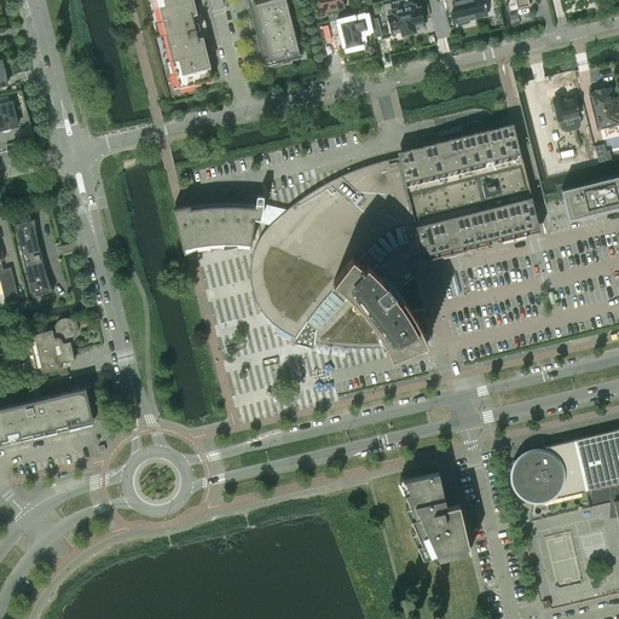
[(156,0),(179,88),(212,80),(201,33),(204,34),(206,34),(204,33),(204,30),(204,27),(203,21),(201,18),(200,16),(201,15),(200,15),(196,18),(191,0),(156,0)]
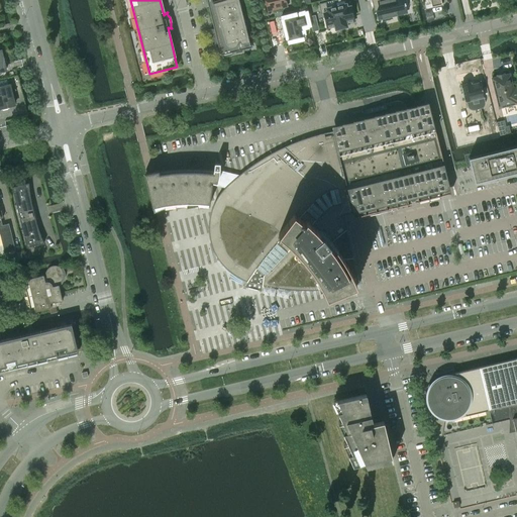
[(238,0),(206,0),(215,34),(213,35),(218,50),(219,52),(219,53),(220,54),(221,55),(222,55),(223,56),(224,56),(225,56),(226,56),(227,56),(228,56),(229,56),(229,55),(230,55),(231,54),(232,54),(232,53),(233,52),(234,53),(250,48),(238,0)]
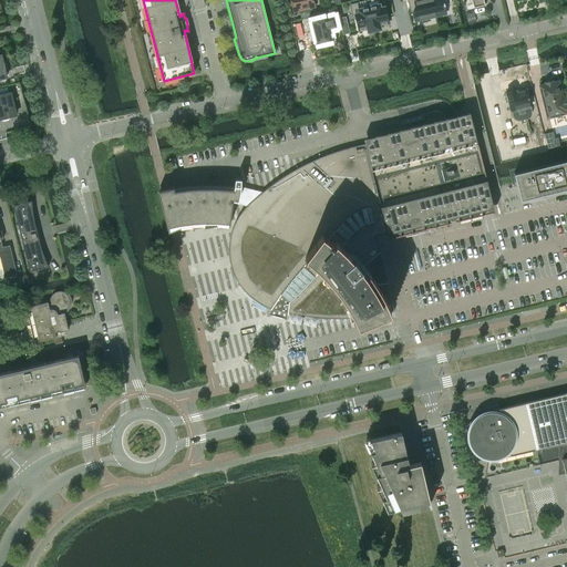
[(290,0),(294,12),(315,7),(312,0),(290,0)]
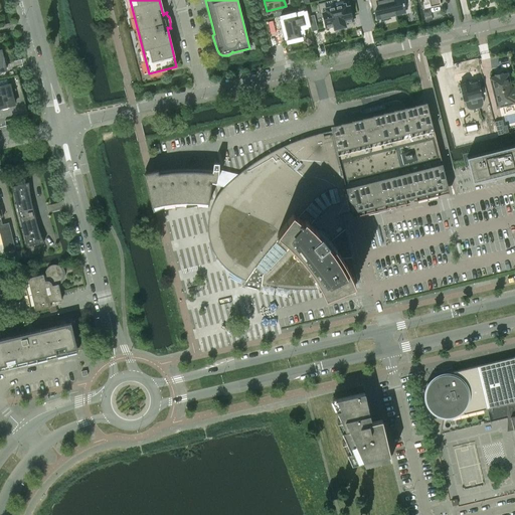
[(320,3),(317,4),(320,14),(322,13),(326,28),(333,26),(334,29),(340,28),(335,6),(334,6),(333,0),(325,2),(320,3)]
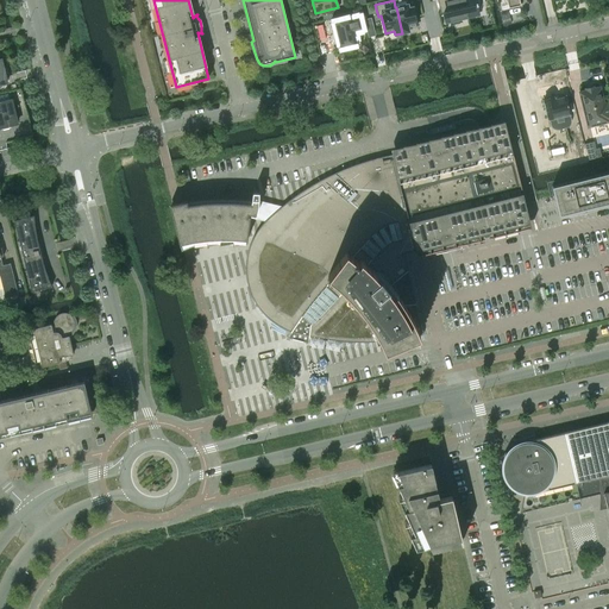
[(406,0),(393,0),(394,0),(395,7),(396,7),(402,33),(409,31),(408,27),(418,25),(413,7),(408,8),(406,0)]
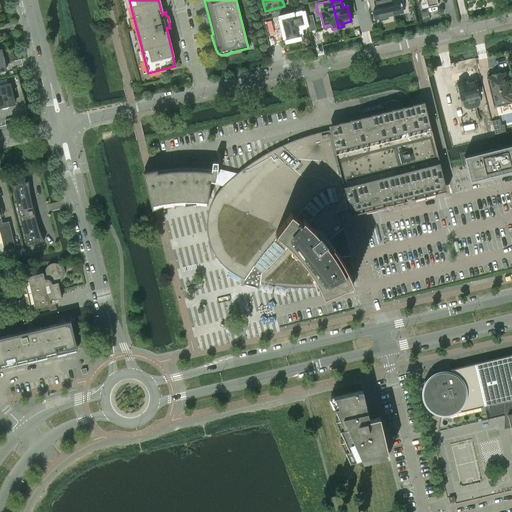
[(367,0),(370,11),(373,11),(375,19),(402,13),(401,9),(401,7),(399,0),(392,0),(391,0),(367,0)]
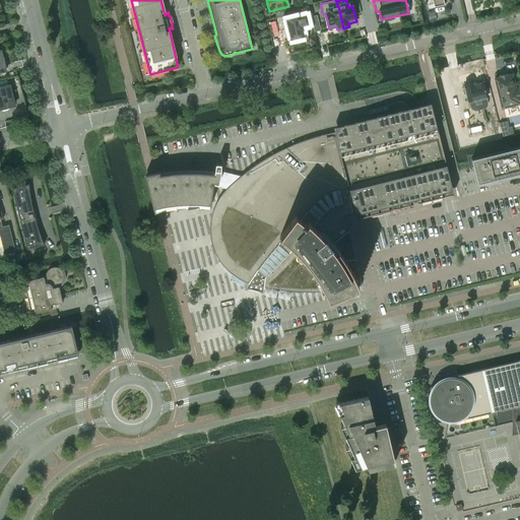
[(306,14),(285,19),(290,40),(304,36),(302,26),(309,25),(306,14)]
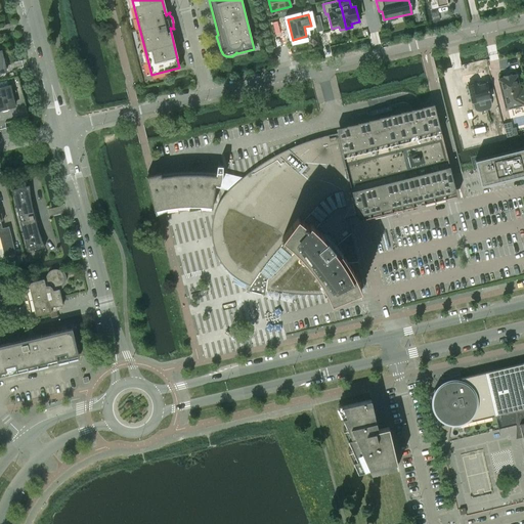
[(348,50),(346,38),(341,39),(340,34),(329,36),(330,40),(334,39),(337,52),(348,50)]
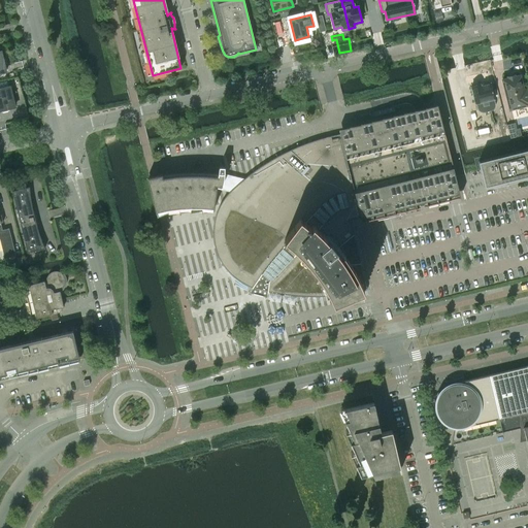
[(527,102),(527,99),(525,89),(523,89),(520,75),(515,76),(514,75),(513,75),(514,77),(509,78),(508,76),(507,76),(507,78),(502,79),(509,109),(527,105),(527,103),(527,102)]
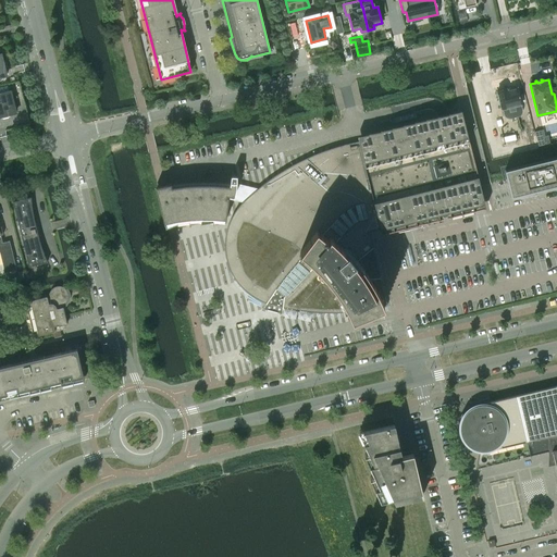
[(498,90),(497,91),(499,99),(497,101),(498,104),(500,106),(502,110),(503,109),(504,113),(505,116),(507,118),(509,119),(511,119),(517,116),(519,115),(521,114),(522,112),(521,109),(520,104),(521,104),(517,88),(507,90),(506,88),(505,89),(503,87),(499,88),(498,90)]
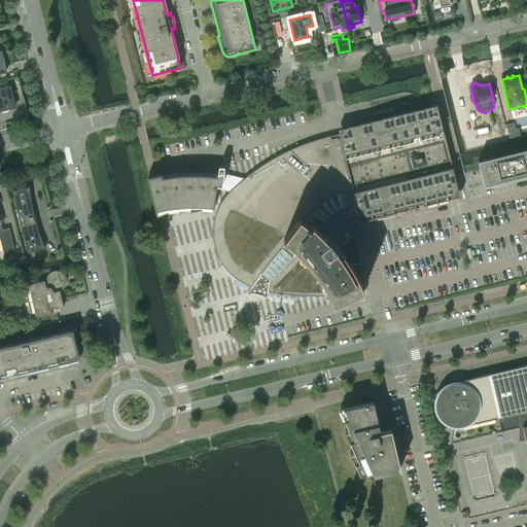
[(0,89),(0,110),(14,107),(12,98),(15,92),(10,89),(9,86),(0,89)]
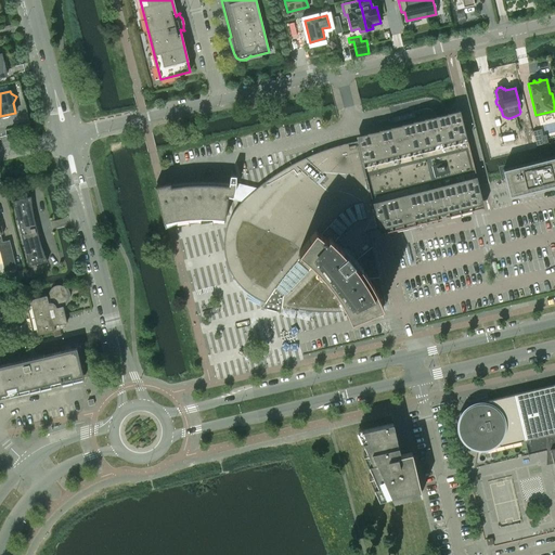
[(368,232),(379,229),(381,233),(474,209),(477,209),(483,207),(475,172),(460,111),(447,113),(447,114),(436,116),(424,119),(413,121),(413,123),(401,125),(390,127),(390,128),(378,130),(368,133),(356,136),(357,141),(350,142),(344,144),(336,146),(328,149),(323,151),(312,155),(309,156),(304,158),(299,160),(293,164),(289,166),(284,169),(279,172),(273,176),(266,181),(260,185),(255,190),(243,199),(241,203),(240,204),(237,207),(235,209),(233,213),(232,214),(231,217),(230,218),(229,221),(228,223),(227,226),(226,228),(226,230),(224,233),(224,236),(224,240),(223,242),(223,245),(223,247),(224,250),(224,254),(224,255),(226,257),(226,259),(227,262),(228,266),(229,268),(230,270),(230,272),(231,274),(233,276),(234,280),(236,282),(239,284),(242,287),(242,288),(245,291),(248,294),(252,296),(255,298),(258,299),(260,300),(262,301),(265,302),(266,302),(267,301),(281,306),(281,307),(288,308),(295,309),(298,310),(306,310),(311,311),(318,311),(323,312),(331,312),(335,312),(340,311),(347,311),(349,314),(350,319),(379,307),(385,305),(378,276),(376,276),(375,276),(373,278),(370,278),(365,267),(362,255),(371,247),(368,232)]
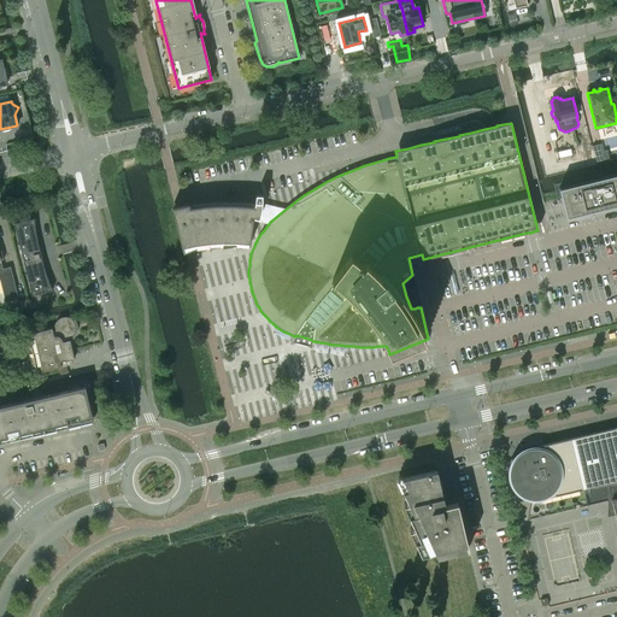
[(595,162),(610,158),(607,150),(604,151),(601,144),(592,146),(595,162)]
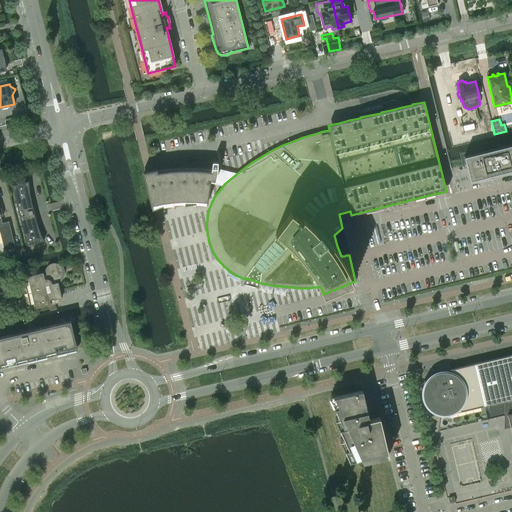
[(482,178),(511,170),(511,144),(464,156),(464,158),(470,181),(482,178)]
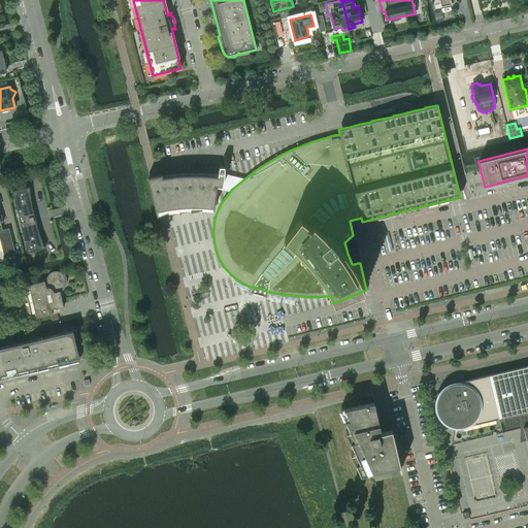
[(215,208),(217,189),(217,187),(231,190),(242,180),(229,177),(224,176),(225,167),(219,167),(218,176),(204,175),(190,174),(175,175),(163,177),(162,174),(153,176),(147,177),(156,211),(161,210),(167,209),(179,207),(191,206),(202,207),(215,208)]
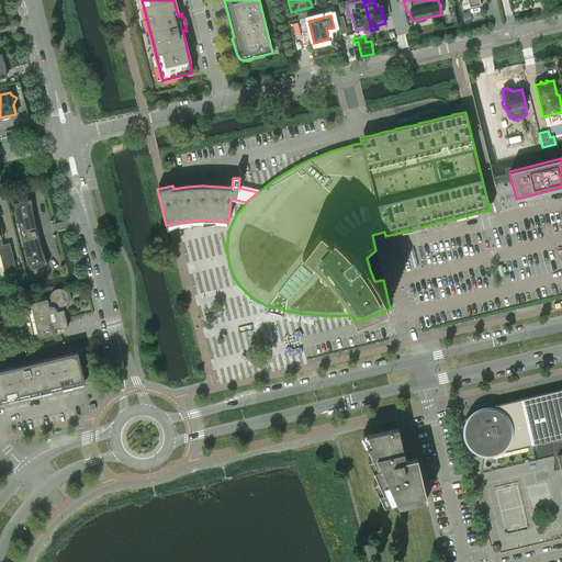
[(30,269),(47,265),(46,261),(45,259),(44,257),(43,254),(42,248),(41,245),(38,239),(36,240),(34,236),(36,235),(35,231),(33,231),(32,226),(35,225),(35,223),(34,220),(33,216),(33,211),(32,205),(32,199),(13,204),(30,269)]
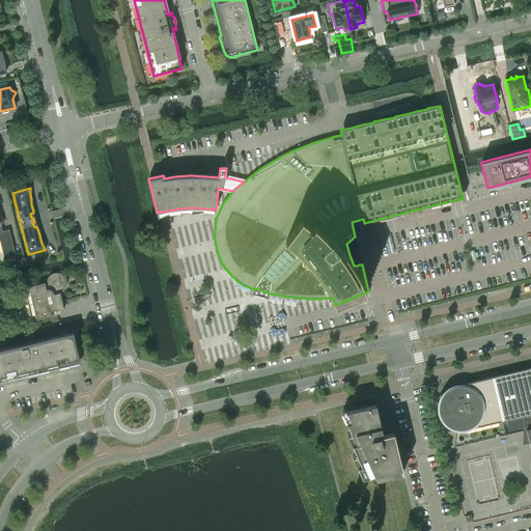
[(2,231),(0,224),(3,223),(1,216),(0,216),(0,241),(4,259),(17,256),(9,229),(2,231)]
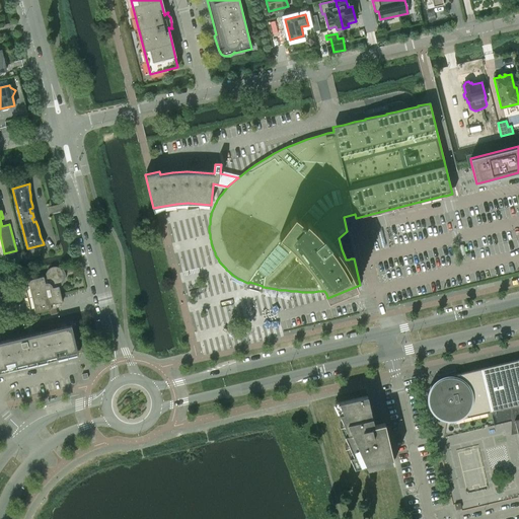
[(63,302),(59,288),(59,286),(57,287),(57,285),(59,284),(60,284),(61,283),(63,279),(64,278),(64,277),(64,276),(64,275),(64,274),(63,272),(63,271),(62,270),(61,270),(60,269),(59,268),(58,268),(56,267),(55,267),(54,267),(52,267),(51,268),(50,269),(49,269),(48,270),(47,271),(47,272),(46,273),(46,274),(46,276),(46,277),(46,278),(44,278),(44,277),(23,281),(24,287),(28,299),(30,308),(29,308),(30,314),(57,308),(56,304),(63,302)]
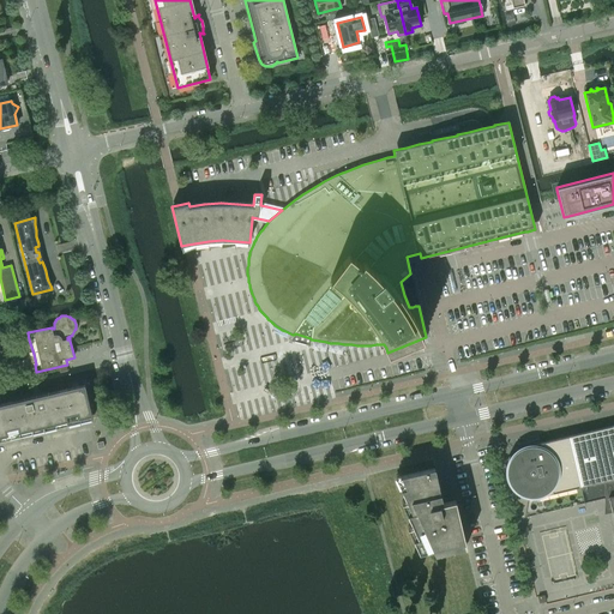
[(0,404),(0,435),(7,435),(7,438),(19,435),(38,427),(48,425),(68,423),(80,421),(80,417),(92,415),(85,390),(85,389),(85,385),(73,387),(72,387),(48,393),(48,397),(26,403),(25,398),(0,404)]
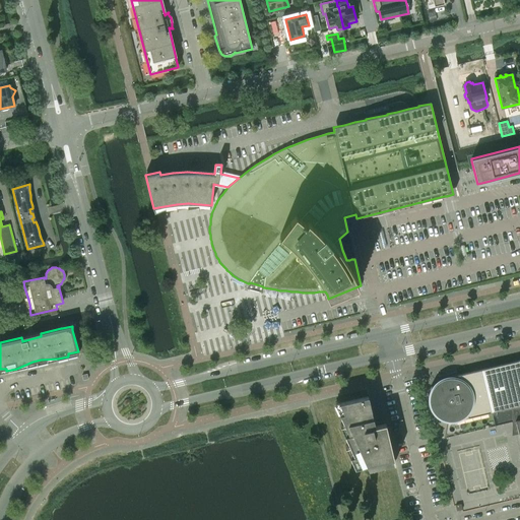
[(519,360),(457,375),(458,379),(457,378),(456,378),(453,378),(451,378),(449,378),(447,378),(445,378),(443,379),(442,379),(442,380),(441,381),(438,383),(437,384),(436,385),(435,386),(434,387),(434,388),(433,390),(432,391),(431,393),(431,395),(430,396),(430,398),(430,399),(430,401),(431,403),(431,404),(431,406),(432,407),(432,408),(433,409),(433,410),(434,412),(435,412),(436,414),(438,415),(439,416),(440,417),(441,418),(444,419),(446,419),(449,420),(452,420),(454,420),(455,419),(488,412),(491,427),(490,427),(490,428),(515,421),(519,440),(519,360)]
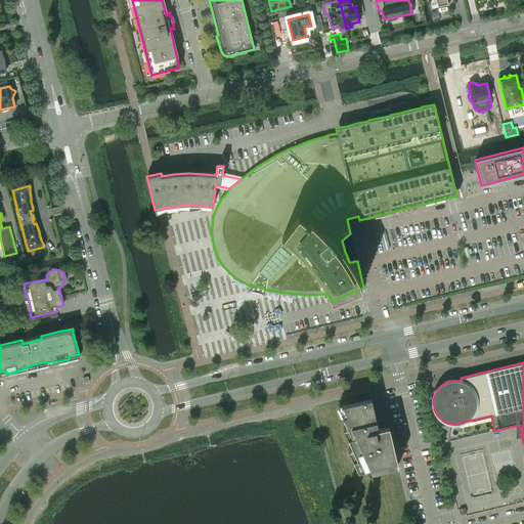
[(378,429),(370,399),(342,406),(346,417),(343,418),(352,438),(348,439),(357,460),(353,461),(358,472),(386,465),(397,463),(388,427),(378,429)]
